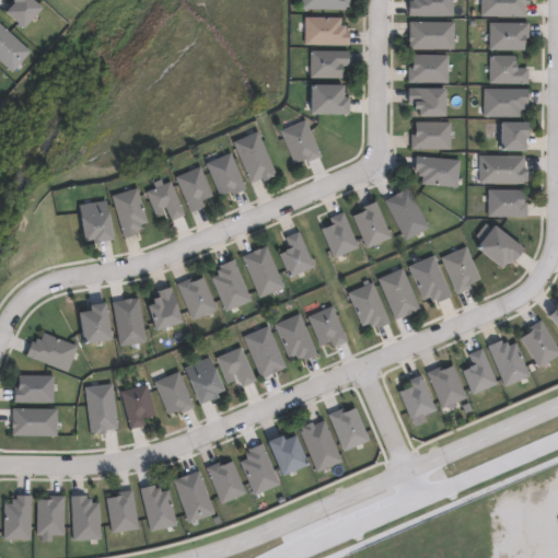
[(33,0),(42,8),(25,27),(7,12),(16,3),(14,0),(33,0)]
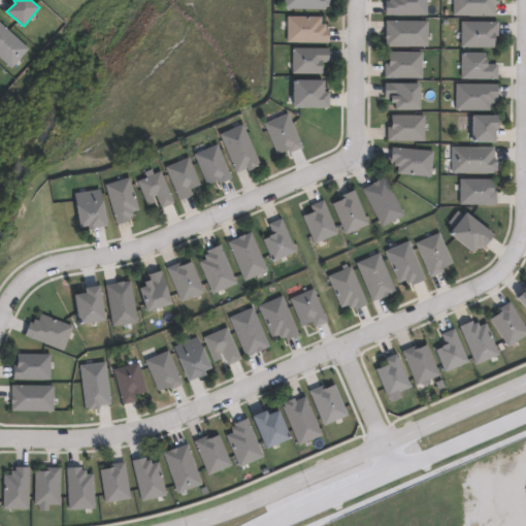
[(330,0),(330,7),(285,8),(285,0),(330,0)]
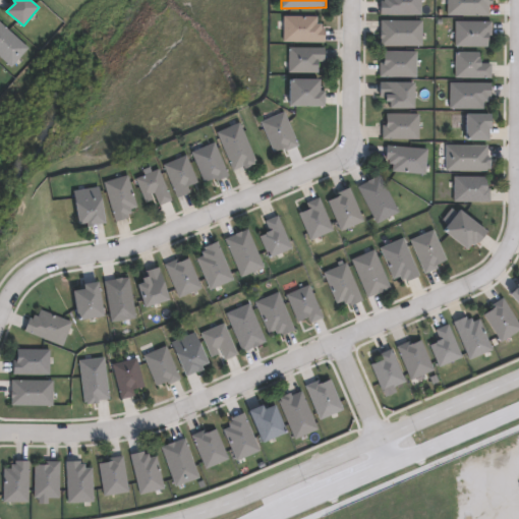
[(422,13),(381,13),(381,1),(385,1),(385,0),(422,0),(422,13)]
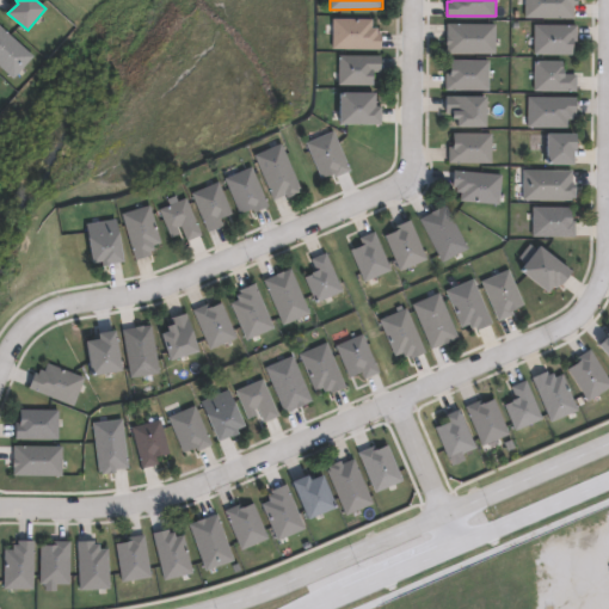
[(578,0),(578,4),(574,4),(574,17),(526,16),(526,0),(578,0)]
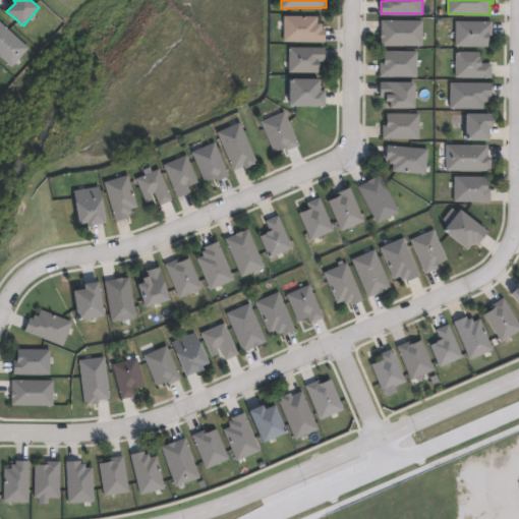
[(319,16),(319,23),(324,23),(324,26),(326,26),(326,40),(285,42),(284,15),(319,16)]
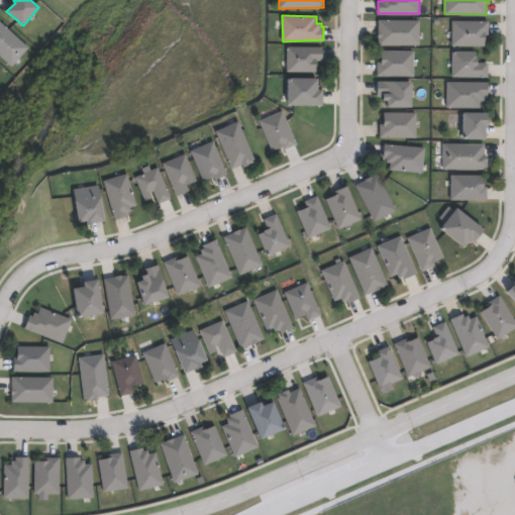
[(419,45),(379,44),(380,19),(420,20),(419,45)]
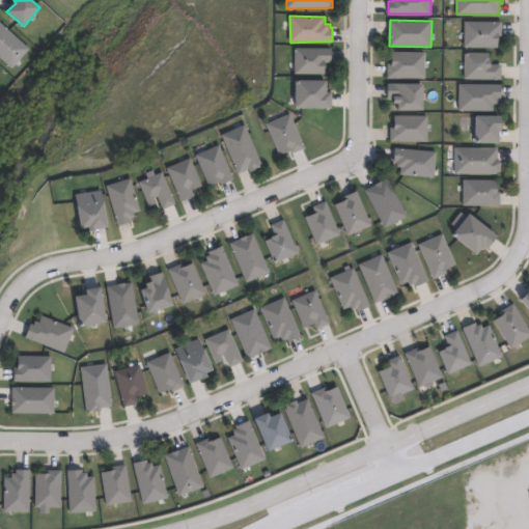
[(0,21),(29,49),(12,66),(0,54),(0,21)]
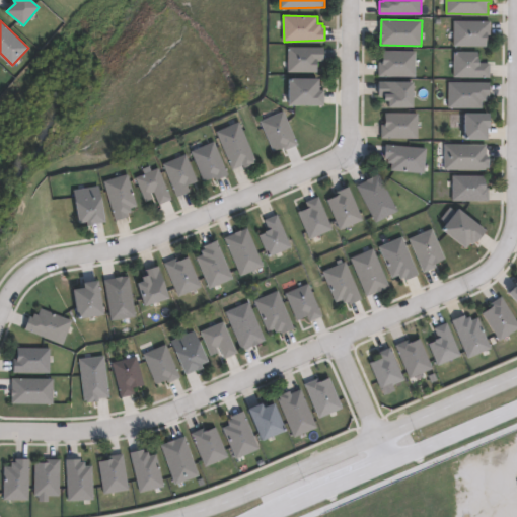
[(488,45),(454,46),(455,21),(491,20),(490,34),(488,34),(488,45)]
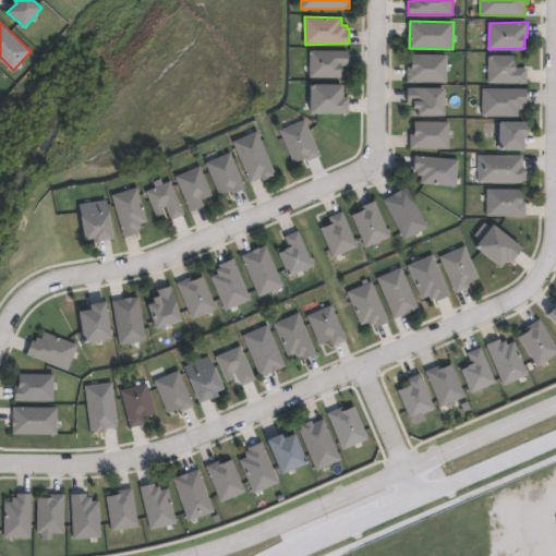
[(341,75),(311,76),(310,49),(348,50),(348,64),(341,65),(341,75)]
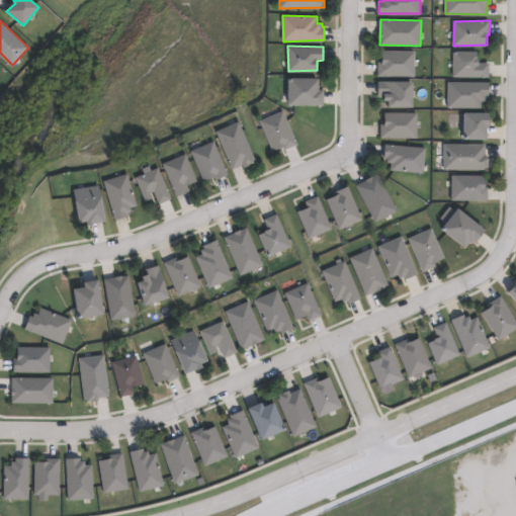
[(415,75),(379,76),(378,62),(382,62),(382,51),(415,52),(415,63),(415,75)]
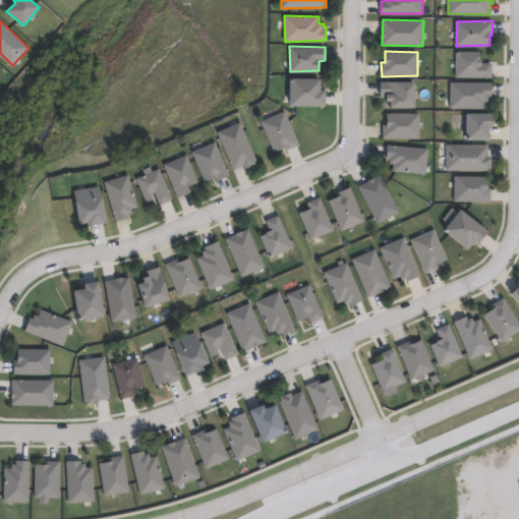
[(492,76),(457,77),(457,52),(482,52),(482,63),(492,64),(492,76)]
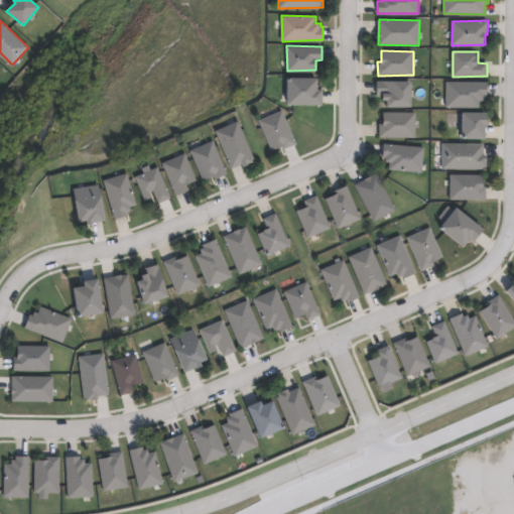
[(317,79),(317,90),(323,90),(322,104),(287,104),(287,79),(317,79)]
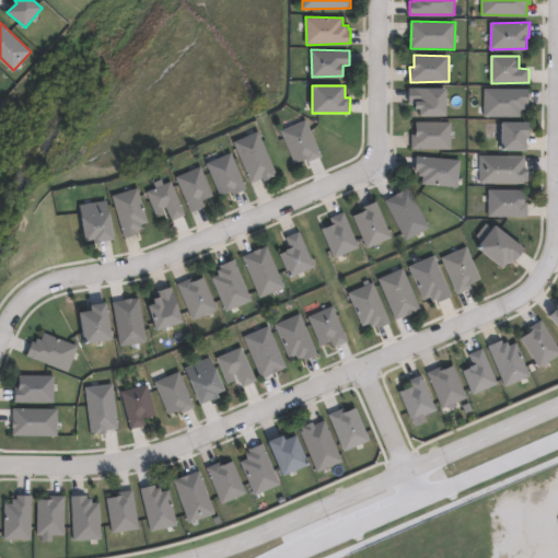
[(444,117),(420,117),(420,108),(415,108),(415,103),(409,102),(410,88),(446,89),(444,117)]
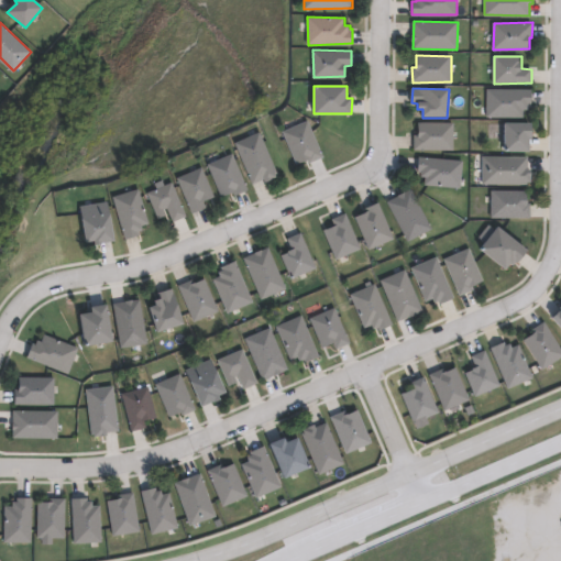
[(524,118),(487,117),(485,88),(531,89),(531,105),(528,106),(528,110),(524,110),(524,118)]
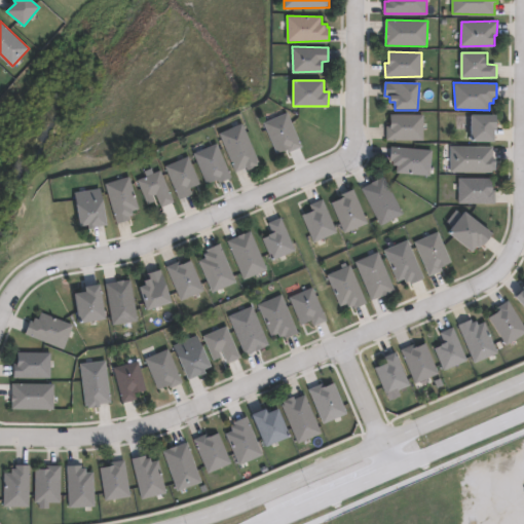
[(303,146),(291,151),(289,149),(277,153),(264,123),(287,113),(303,146)]
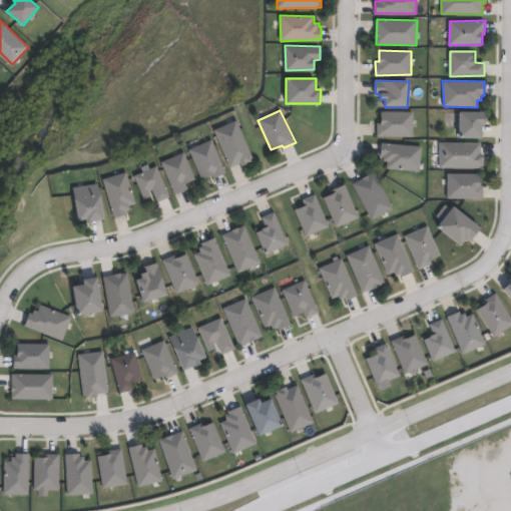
[(414,112),(414,125),(414,137),(378,137),(378,121),(381,122),(382,111),(414,112)]
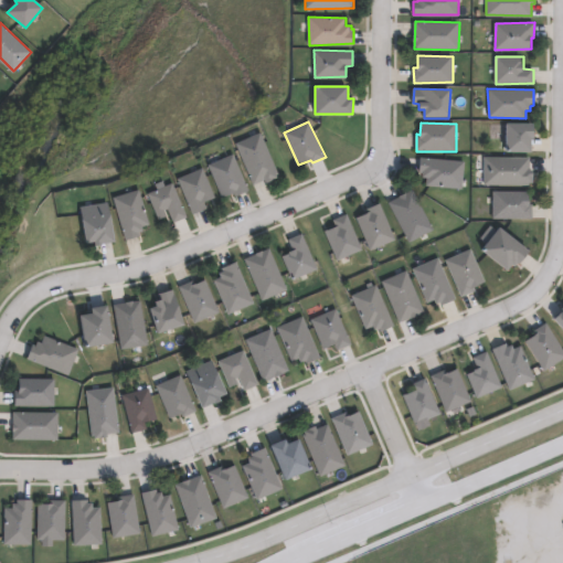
[(530,139),(531,151),(508,151),(507,124),(534,124),(534,138),(530,139)]
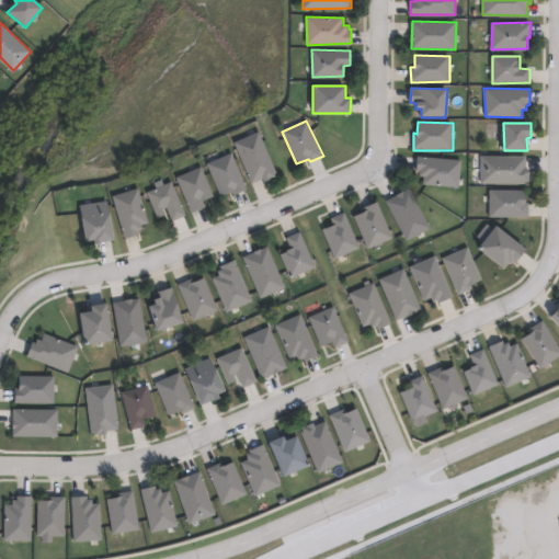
[(276,175),(266,181),(264,179),(252,182),(235,143),(259,132),(276,175)]
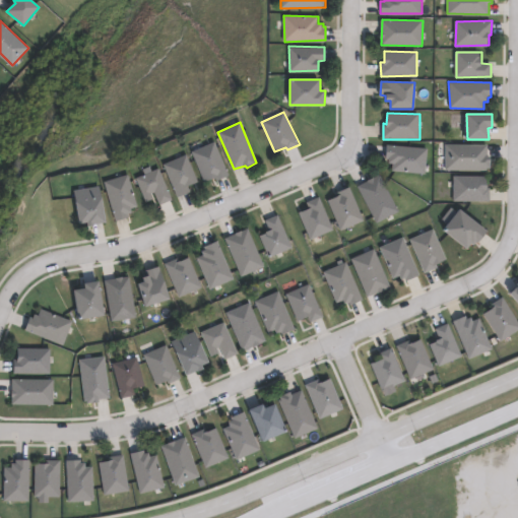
[(230,175),(218,180),(216,178),(206,181),(192,151),(215,141),(230,175)]
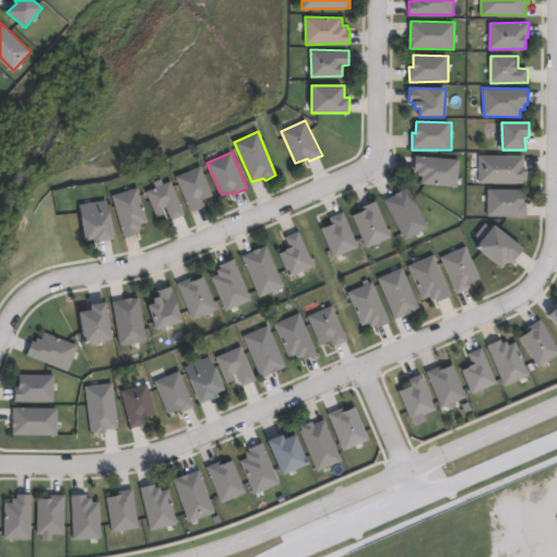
[(523,155),(524,167),(529,168),(528,181),(480,182),(480,154),(523,155)]
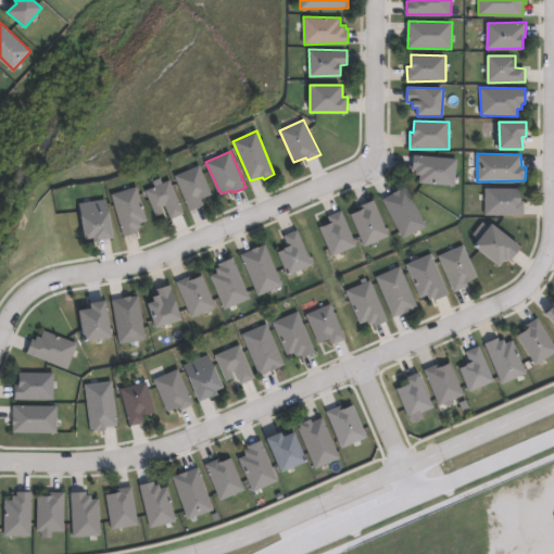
[(457,159),(454,185),(422,181),(422,175),(417,174),(417,170),(413,168),(415,155),(457,159)]
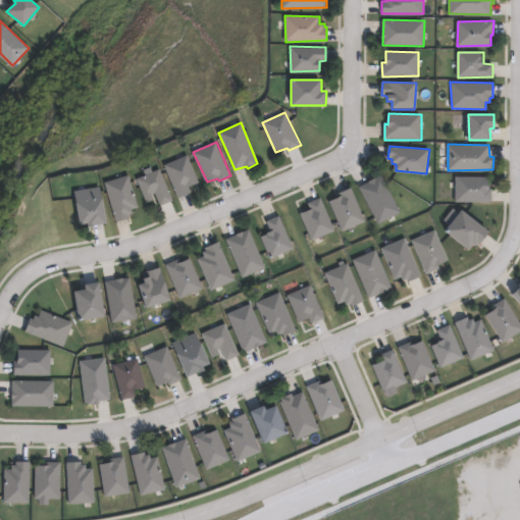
[(191,192),(179,197),(165,164),(188,155),(198,183),(189,187),(191,192)]
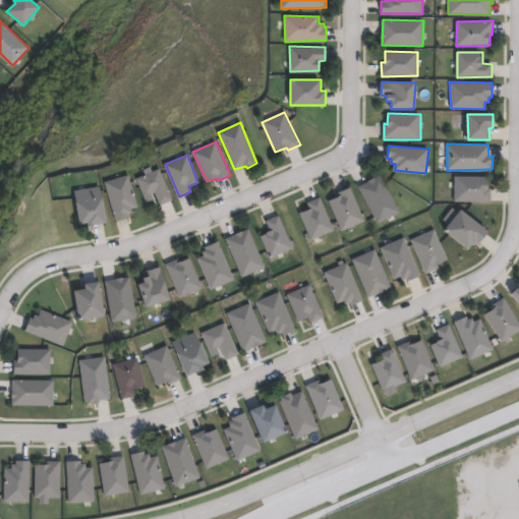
[(160,169),(172,199),(161,206),(154,192),(152,194),(153,198),(147,202),(137,179),(160,169)]
